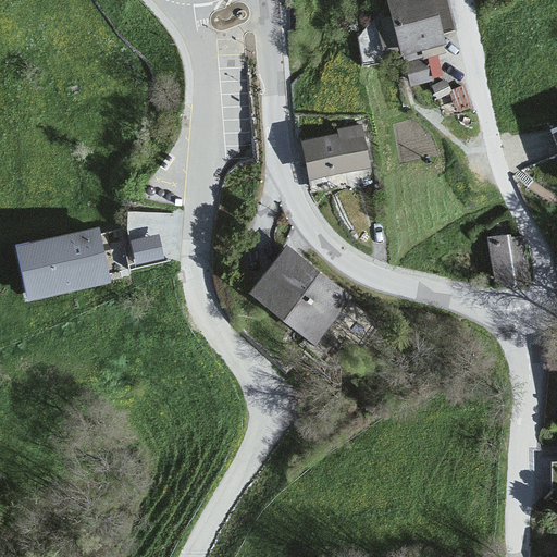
[(433,0),(403,0),(388,3),(399,61),(447,50),(433,0)]
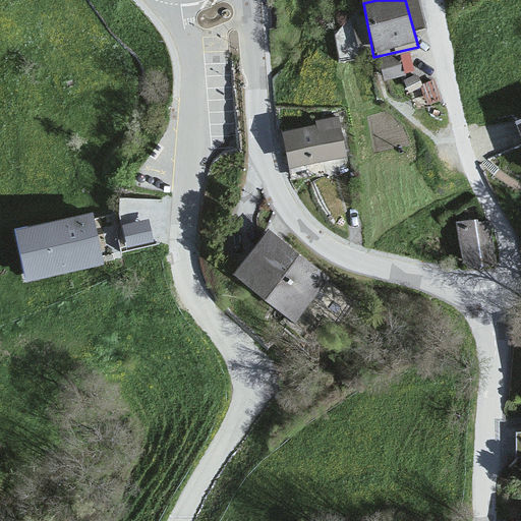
[(314,131),(281,135),(288,168),(343,161),(337,121),(314,122),(314,131)]
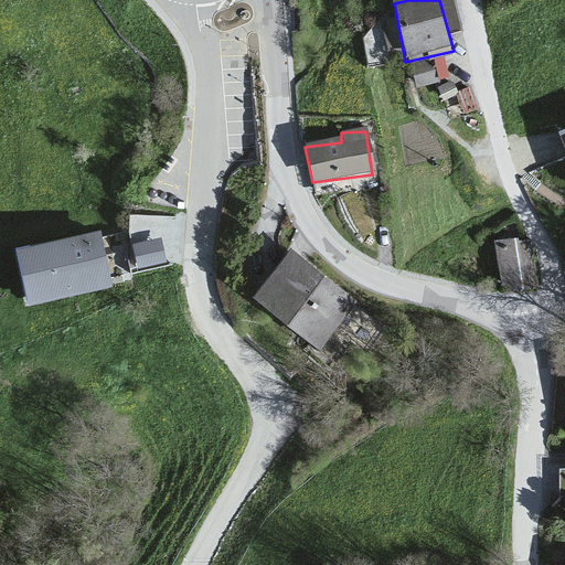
[(99,230),(19,246),(29,299),(110,283),(99,230)]
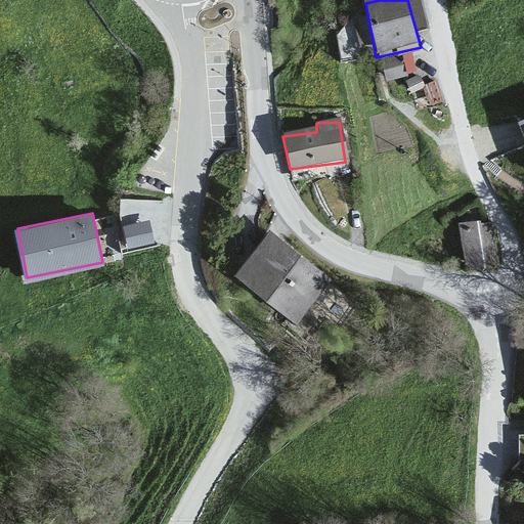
[(494,214),(463,216),(465,263),(497,261),(494,214)]
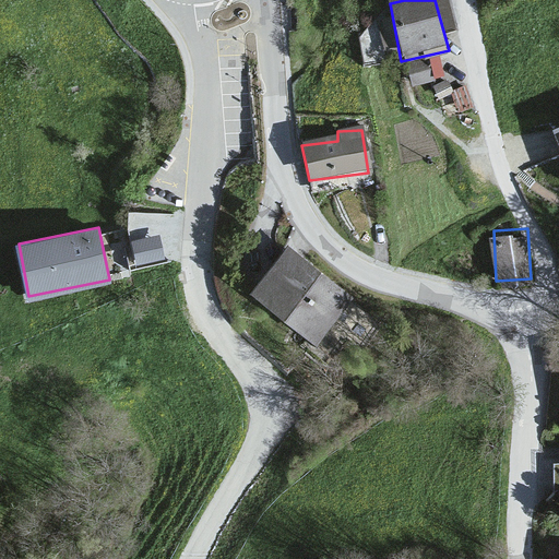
[(157,235),(131,240),(135,262),(162,257),(157,235)]
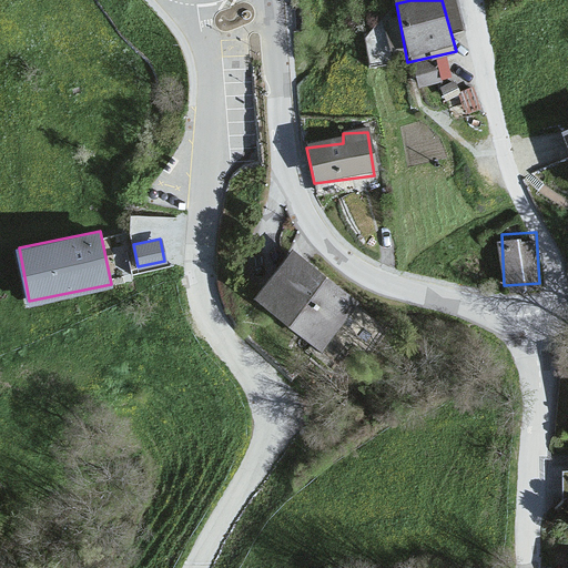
[(287,253),(252,300),(318,354),(356,306),(287,253)]
